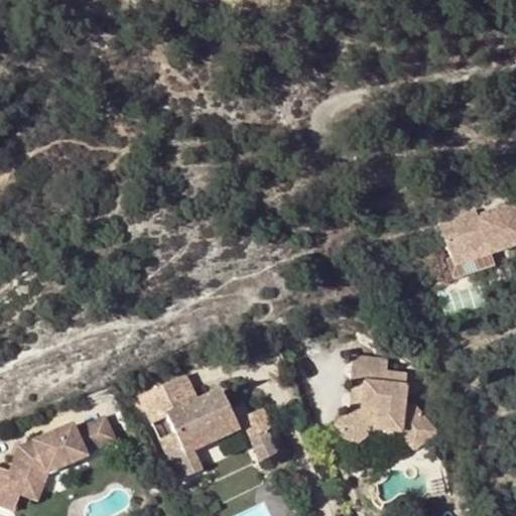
[(485,247),(489,257),(515,246),(515,206),(478,219),(475,210),(437,223),(450,260),(485,247)]
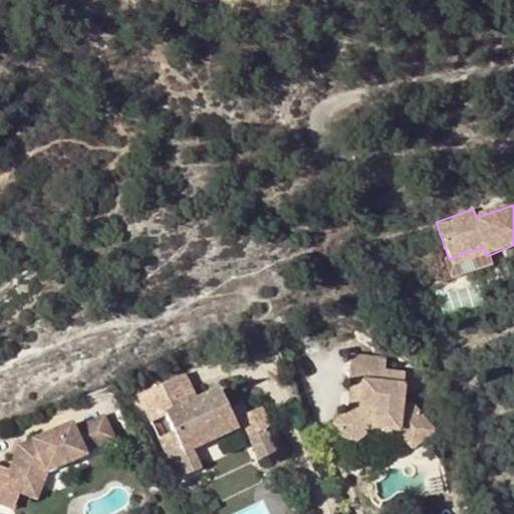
[(483,246),(449,259),(452,268),(487,256),(483,246)]
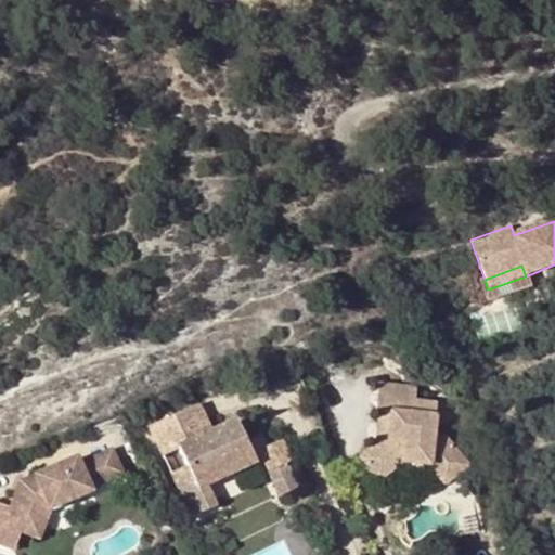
[(374,412),(378,412),(377,426),(388,427),(386,441),(375,440),(375,444),(358,457),(378,482),(401,464),(428,466),(443,486),(468,466),(446,438),(434,437),(437,403),(415,401),(416,387),(377,384),(374,412)]
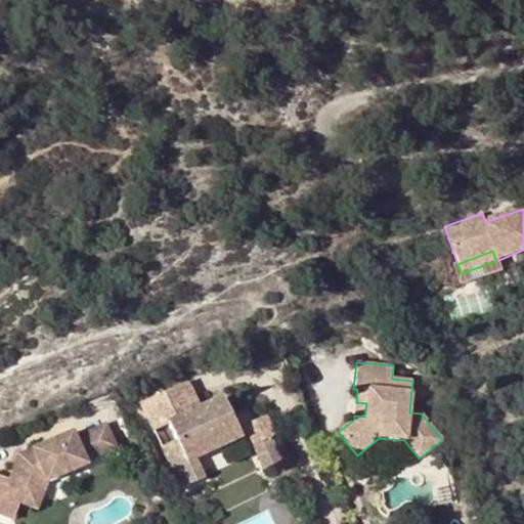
[(156,418),(162,434),(195,421),(203,419),(195,402),(156,418)]
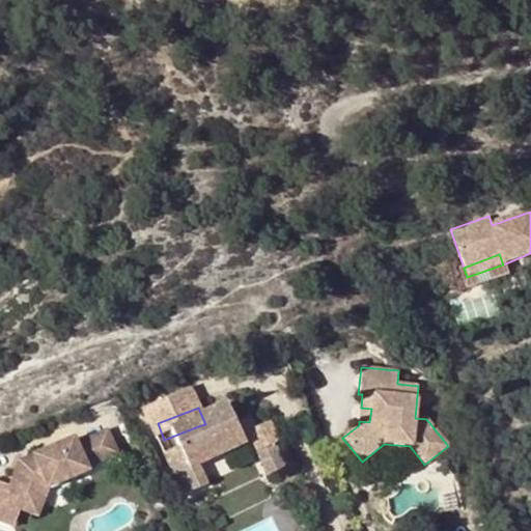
[(371,409),(361,408),(359,421),(369,422),(371,409)]
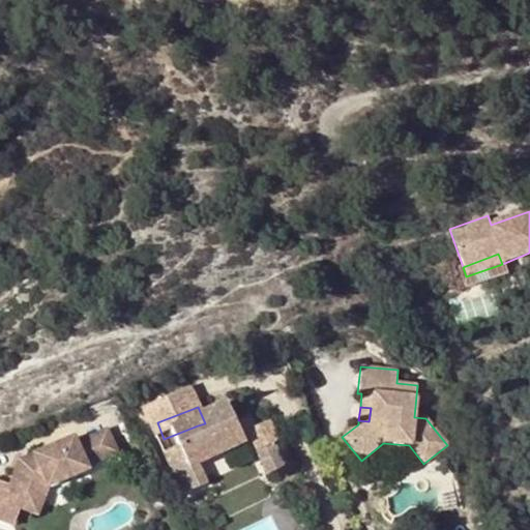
[(268,421),(246,431),(256,451),(266,475),(285,467),(274,443),(277,442),(268,421)]
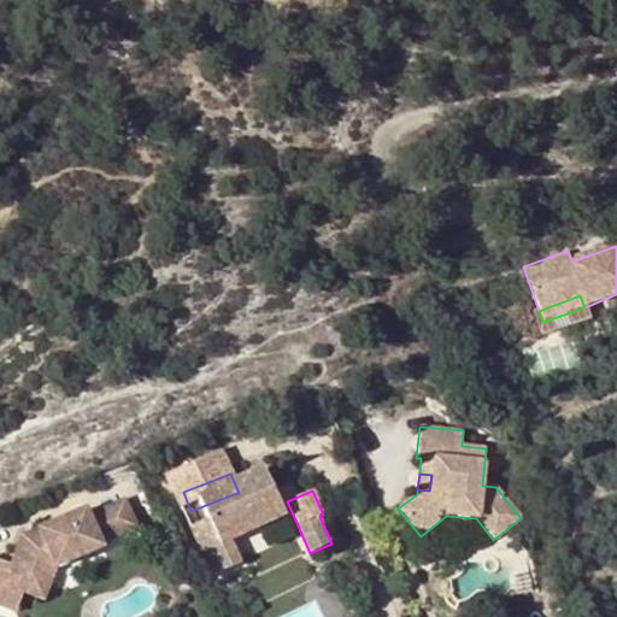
[(239,493),(230,495),(235,507),(244,506),(239,493)]
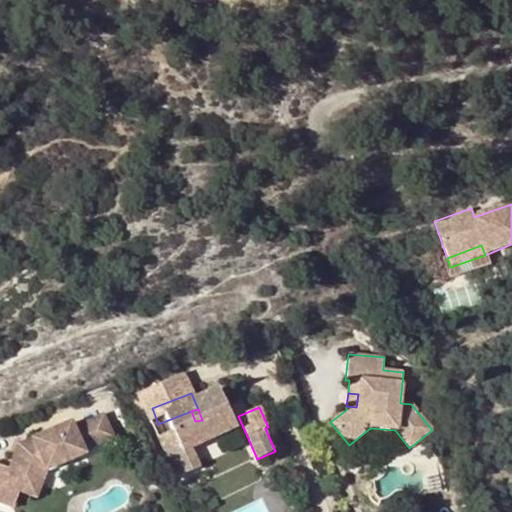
[(191,411),(158,424),(170,453),(155,459),(172,502),(195,492),(187,472),(241,451),(224,411),(202,420),(195,421),(191,411)]
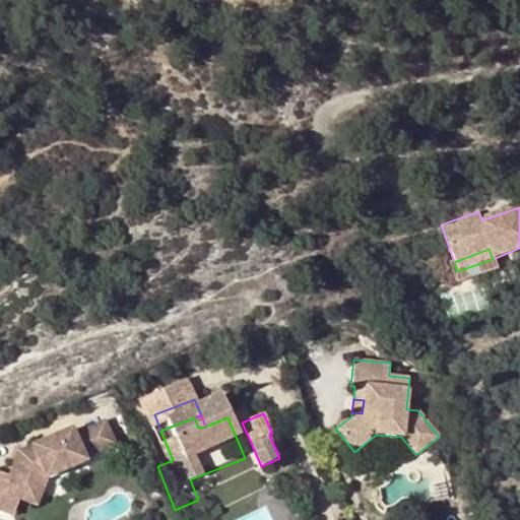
[(31,514),(41,489),(80,470),(79,467),(110,453),(99,430),(68,444),(66,438),(27,455),(34,468),(29,470),(13,461),(4,486),(0,484),(0,519),(13,519),(18,509),(31,514)]
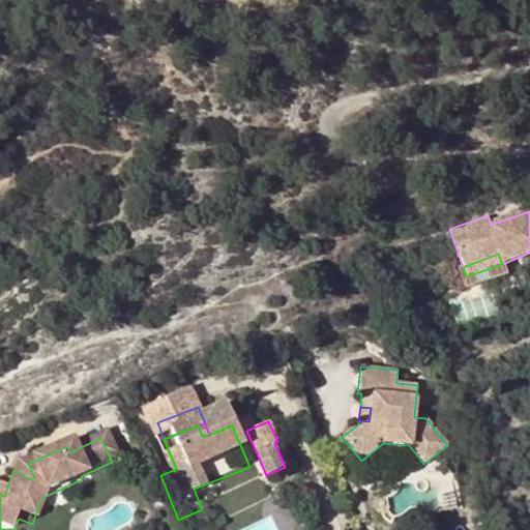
[(28,464),(13,470),(30,479),(34,477),(28,464)]
